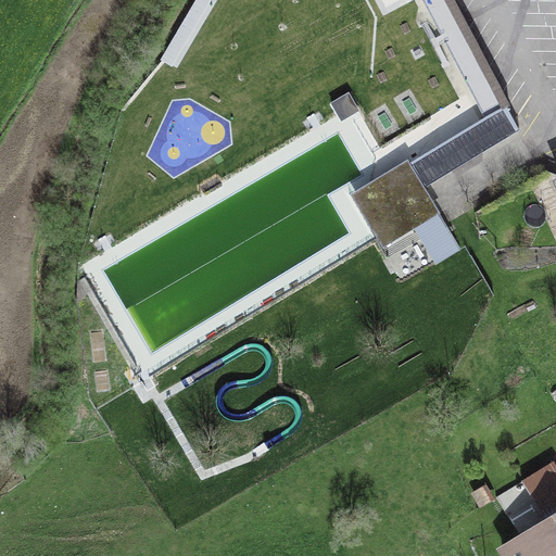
[(161,58),(197,0),(186,0),(153,53),(155,54),(122,110),(131,115),(166,60),(161,58)]
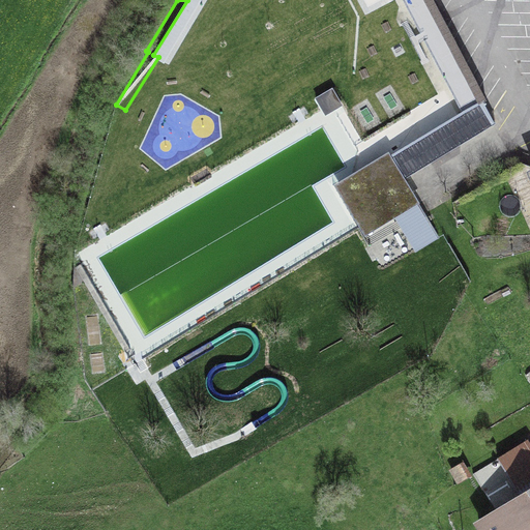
[(428,0),(408,0),(467,110),(481,101),(428,0)]
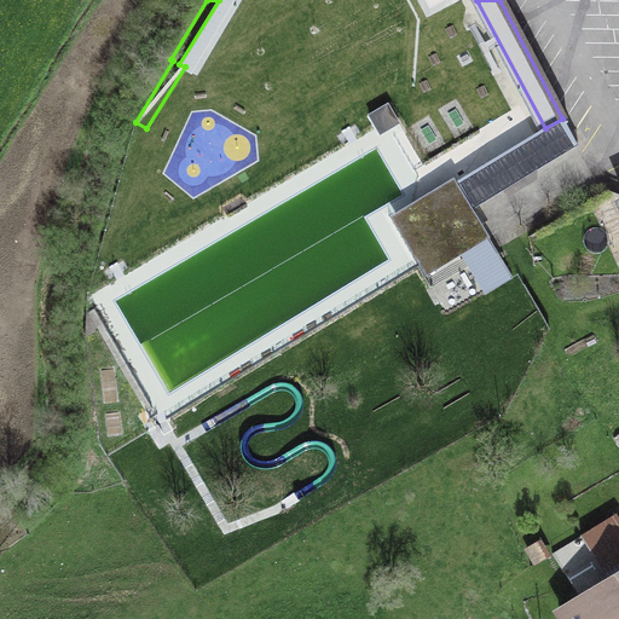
[(404,134),(392,115),(372,126),(383,145),(404,134)]
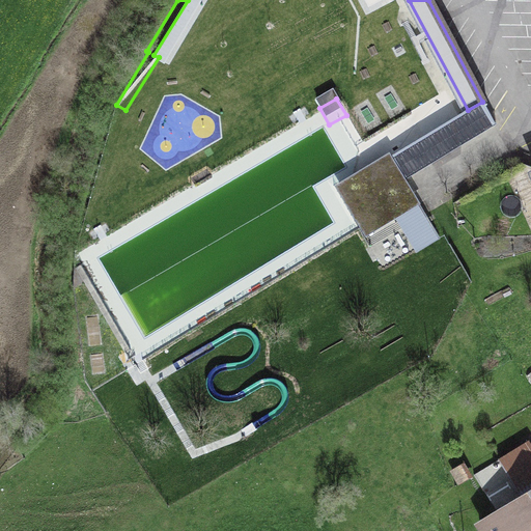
[(496,124),(482,102),(468,110),(390,157),(403,179),(496,124)]
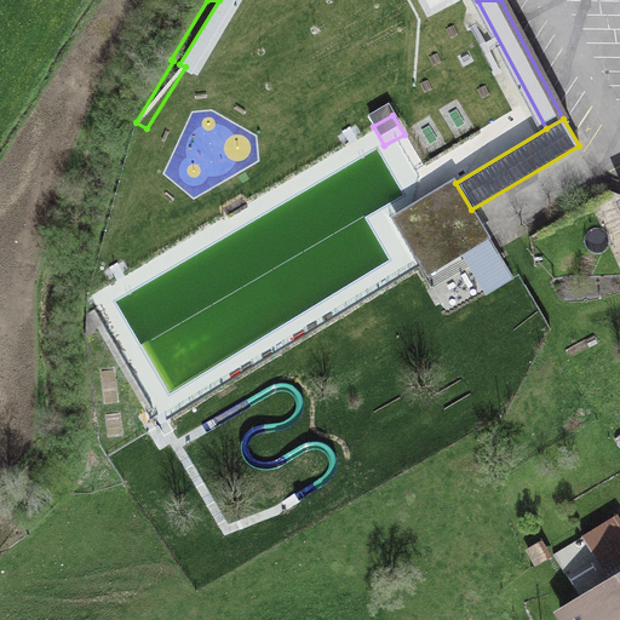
[(461,258),(484,296),(512,279),(471,210),(455,183),(391,220),(426,279),(461,258)]
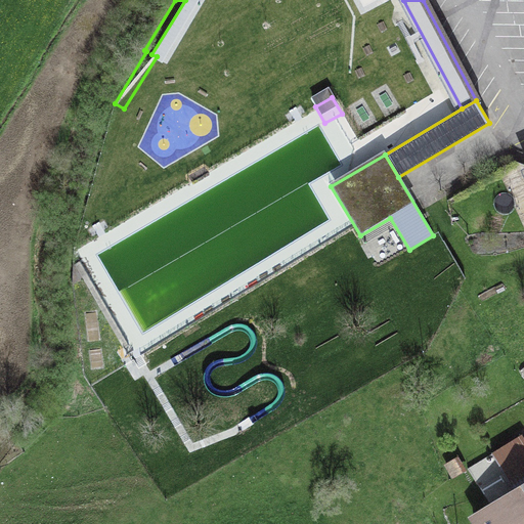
[(523,523),(523,440),(520,435),(491,453),(514,492),(474,519),(476,523),(523,523)]
